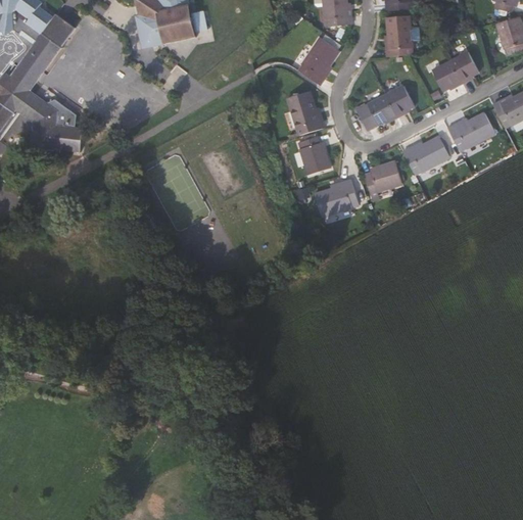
[(11,28),(13,27),(18,30),(46,9),(38,4),(41,0),(0,0),(0,26),(1,26),(3,28),(6,29),(9,29),(11,28)]
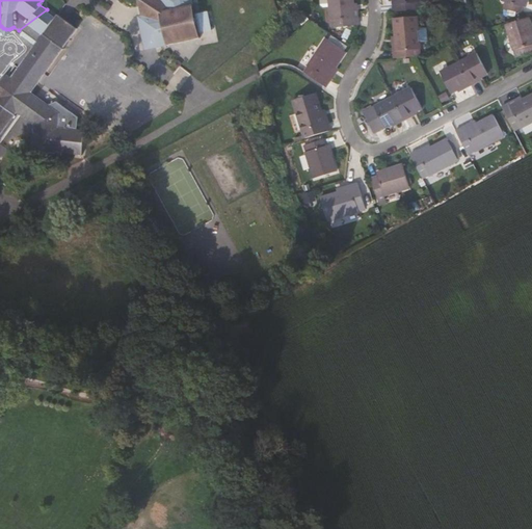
[(138,0),(141,12),(160,7),(158,0),(138,0)]
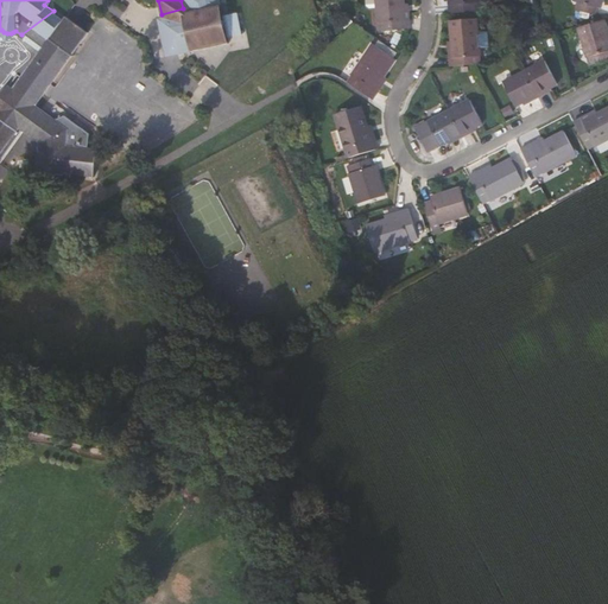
[(158,14),(166,52),(229,38),(221,0),(181,0),(183,8),(162,14),(158,14)]
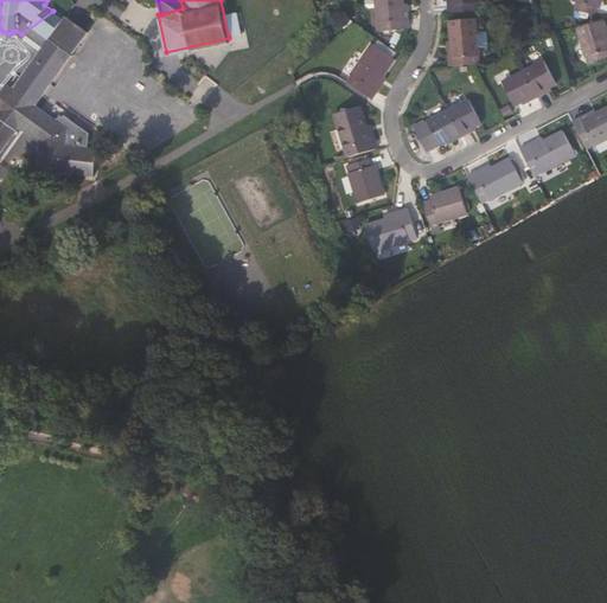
[(403,18),(402,4),(401,0),(375,0),(376,6),(378,30),(408,26),(407,18),(403,18)]
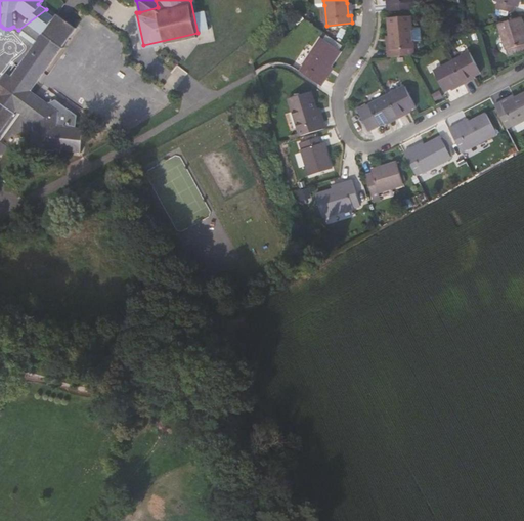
[(386,2),(386,10),(410,7),(409,0),(389,0),(389,2),(386,2)]
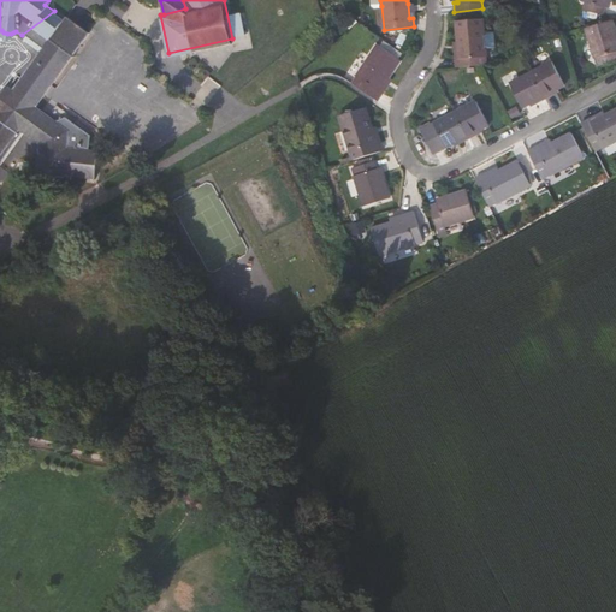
[(604,6),(606,6),(608,0),(581,0),(584,0),(582,9),(602,13),(604,6)]
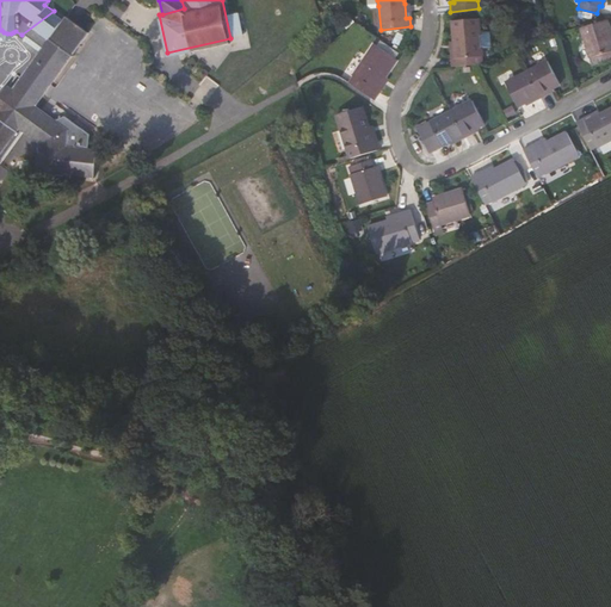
[(65,12),(61,17),(54,11),(22,35),(38,48),(10,86),(35,105),(88,30),(65,12)]
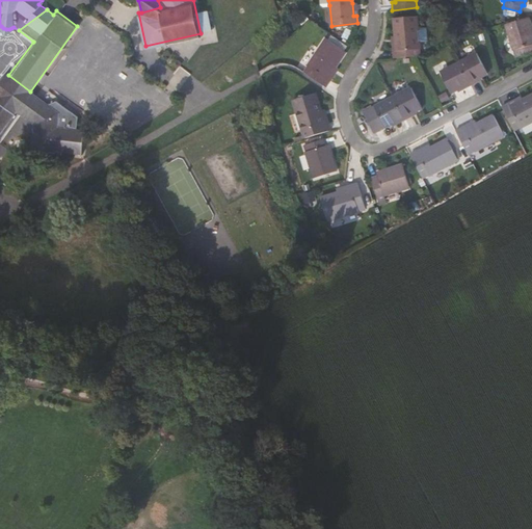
[(392,49),(393,56),(419,54),(416,15),(393,17),(395,35),(396,49),(392,49)]
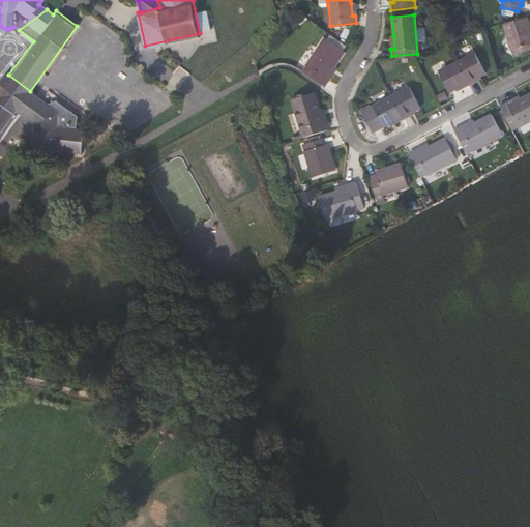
[(529,49),(529,31),(526,17),(503,23),(512,55),(529,49)]
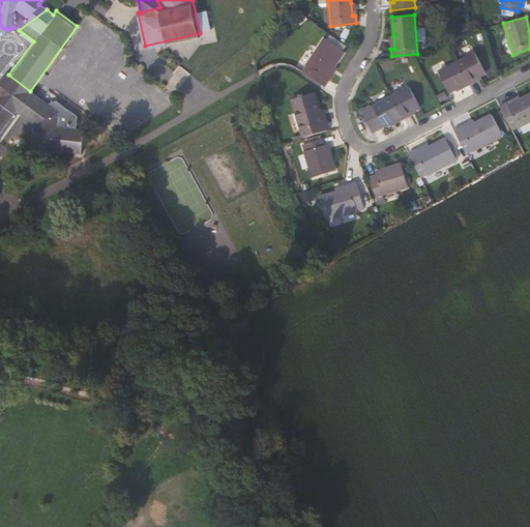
[(327,36),(344,47),(346,42),(329,32),(327,36)]
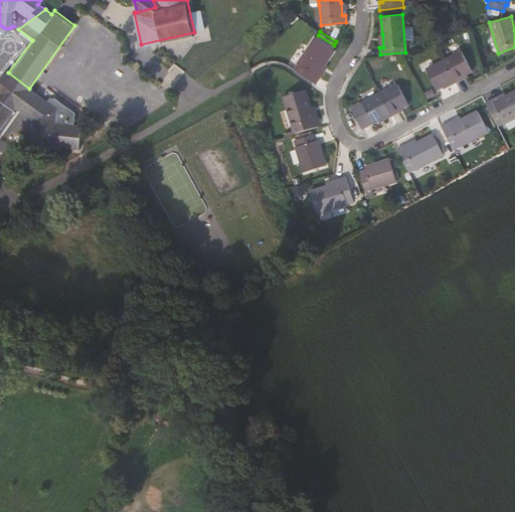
[(293,67),(315,82),(319,76),(316,74),(323,64),(334,48),(315,36),(293,67)]
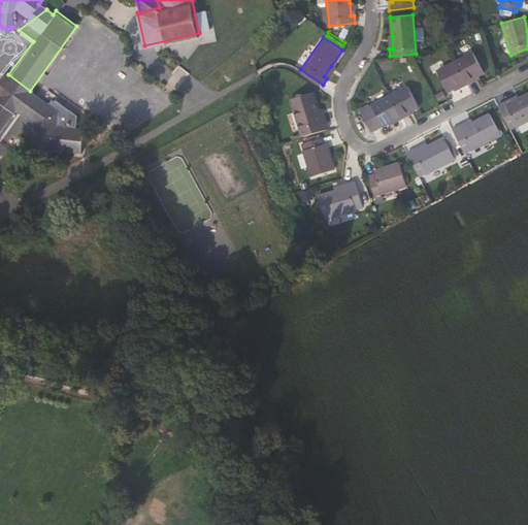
[(483,71),(472,52),(455,61),(467,84),(473,80),(471,77),(476,75),(483,71)]
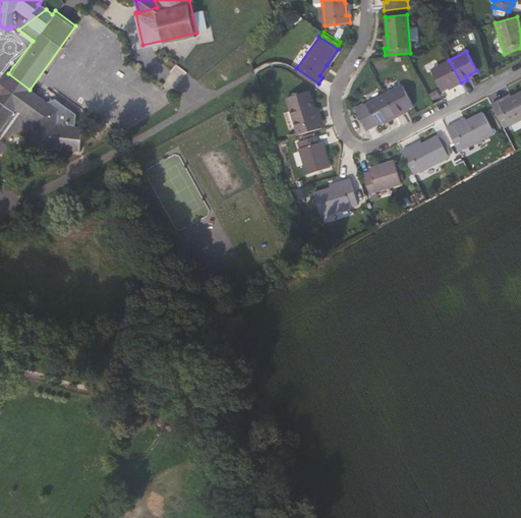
[(448,85),(452,83),(454,87),(461,82),(449,60),(430,69),(441,89),(448,85)]
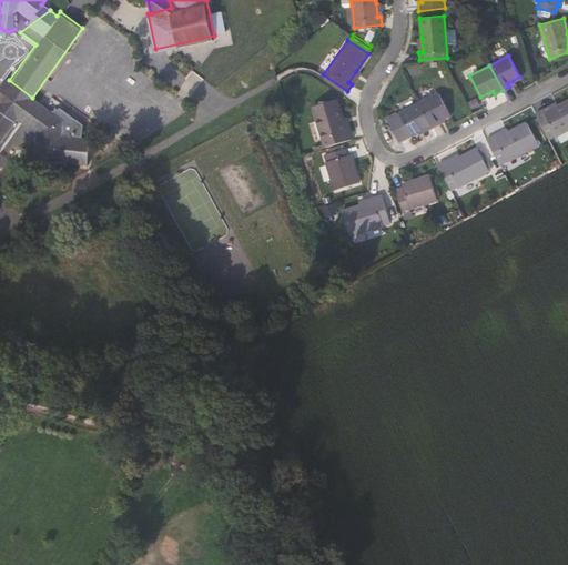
[(348,82),(352,84),(359,73),(356,71),(348,82)]
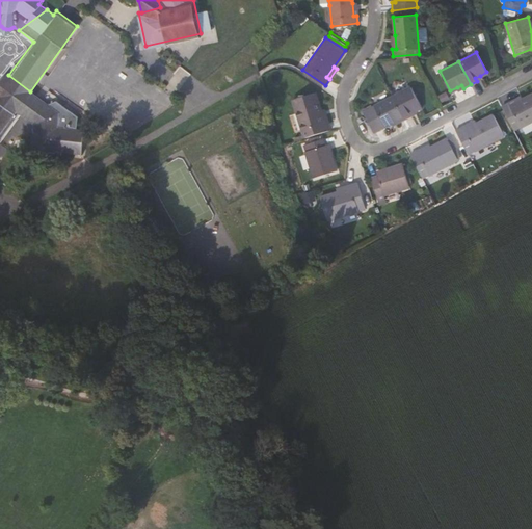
[(0,90),(19,105),(30,91),(8,75),(0,86),(0,90)]
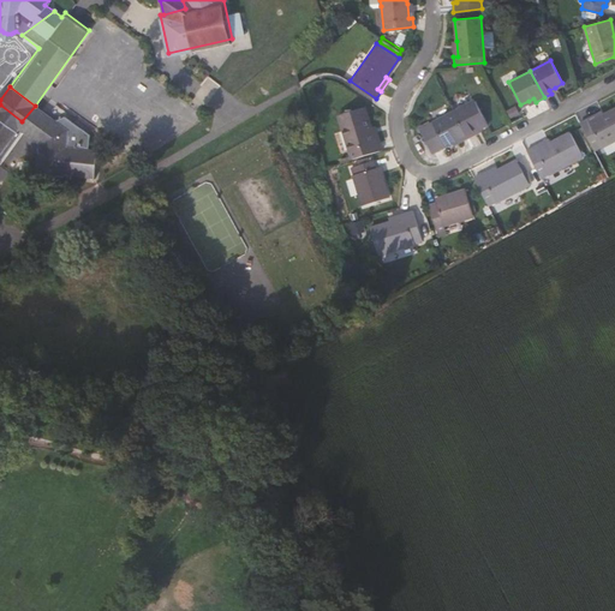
[(487,123),(475,100),(453,111),(466,137),(475,132),(473,130),(478,127),(487,123)]
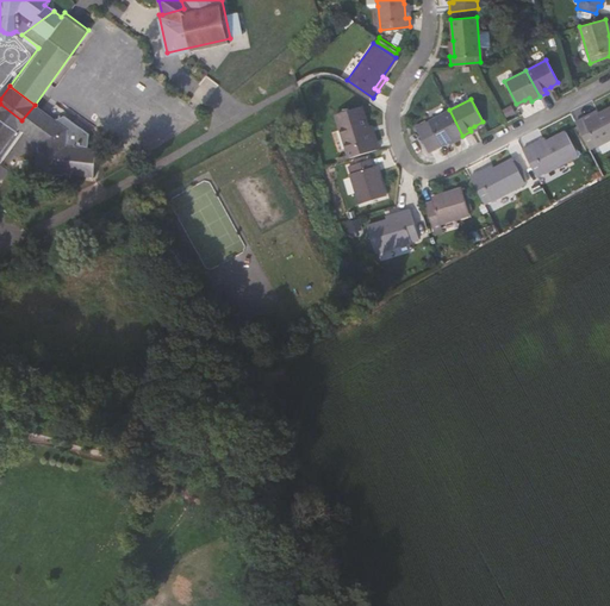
[(23,124),(23,123),(22,120),(0,104),(0,157),(22,129),(23,127),(23,126),(23,124)]
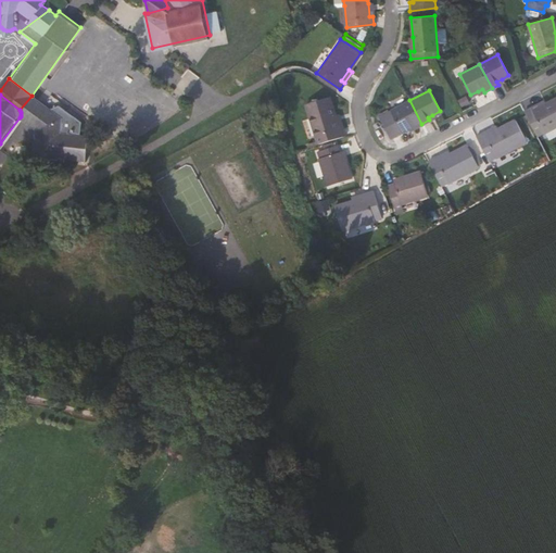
[(36,113),(50,109),(32,96),(20,110),(21,112),(21,113),(21,115),(21,116),(20,117),(34,128),(36,113)]
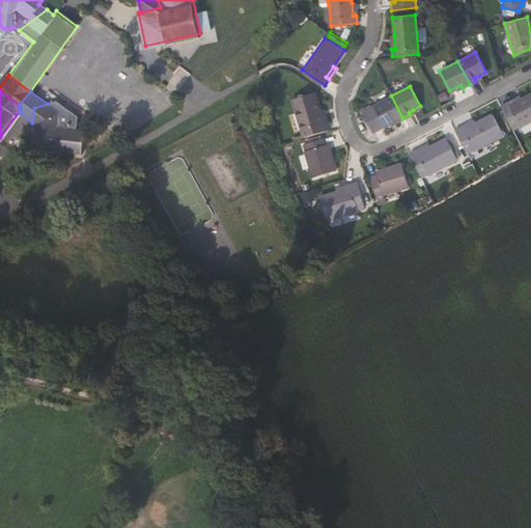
[(324,122),(320,110),(314,91),(291,99),(304,137),(329,129),(327,121),(324,122)]
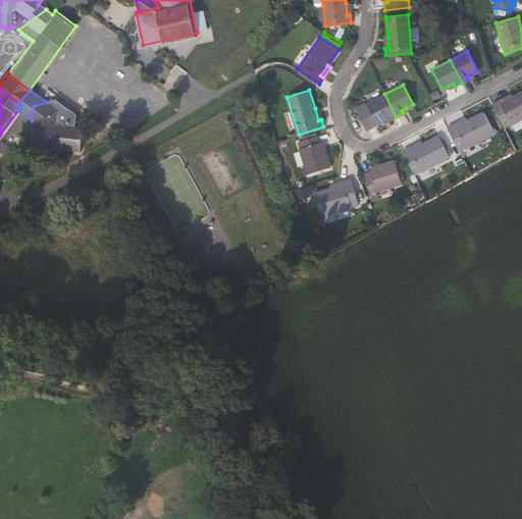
[(504,127),(521,117),(521,92),(512,97),(501,103),(499,100),(491,103),(504,127)]
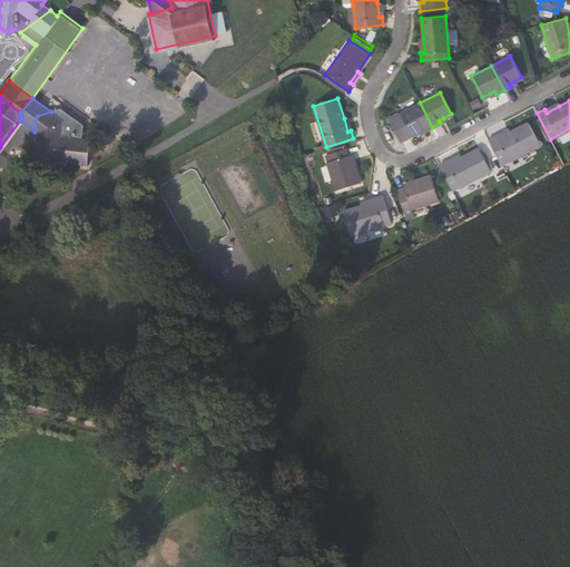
[(425,127),(426,130),(432,127),(420,103),(387,119),(399,142),(419,130),(425,127)]
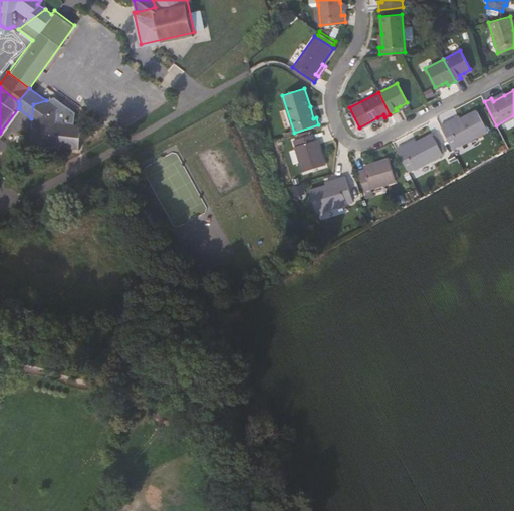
[(504,95),(502,92),(491,98),(493,101),(504,95)]
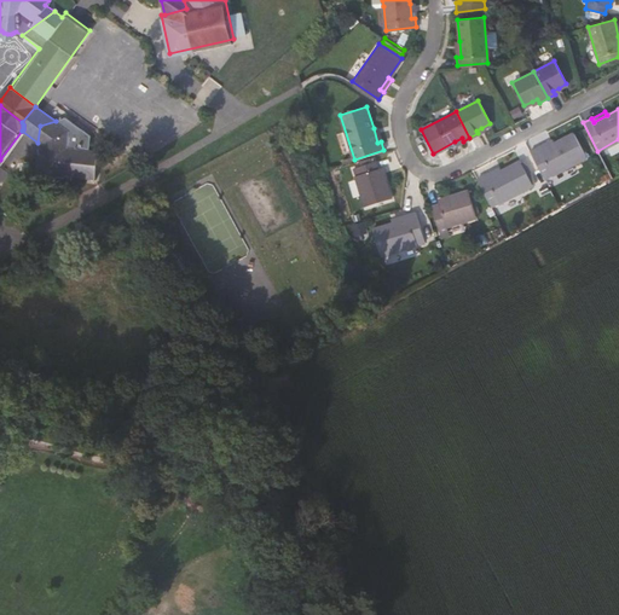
[(62,177),(69,131),(56,121),(40,126),(38,143),(33,172),(62,177)]
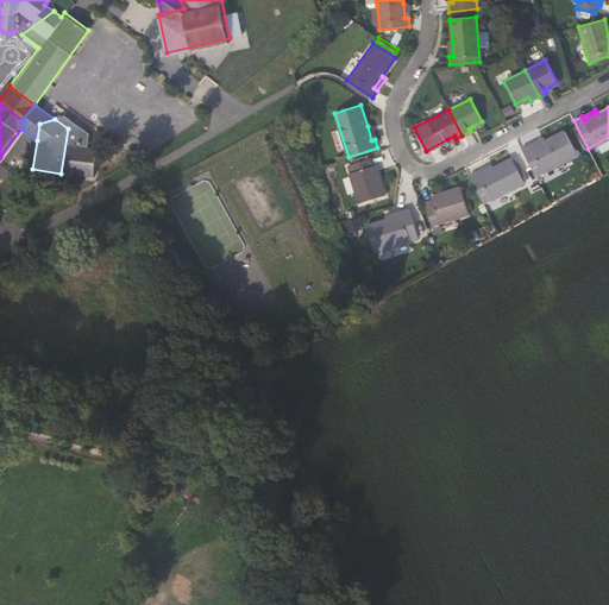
[(521,147),(535,175),(576,153),(564,131),(544,140),(531,147),(529,144),(521,147)]
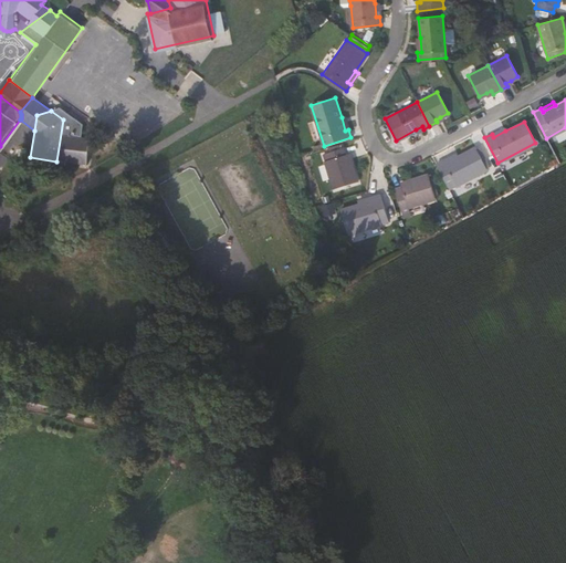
[(505,131),(504,127),(492,134),(493,137),(505,131)]
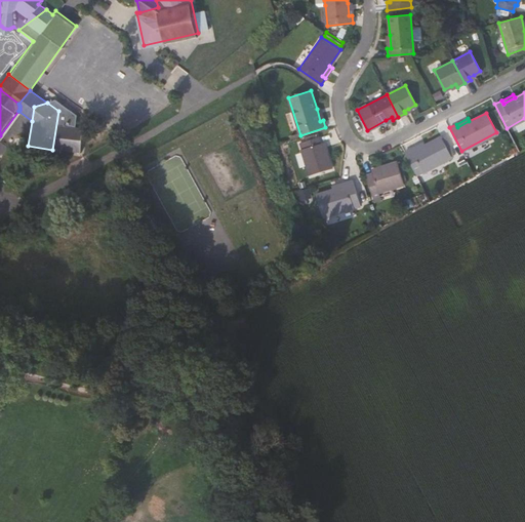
[(404,151),(416,174),(451,156),(441,136),(425,145),(412,151),(411,148),(404,151)]
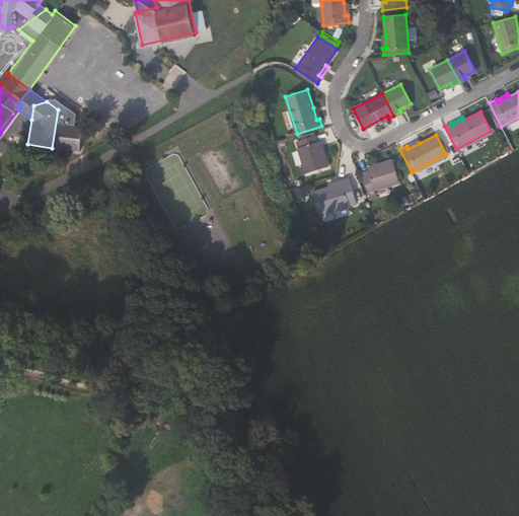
[(327,166),(319,141),(316,142),(314,136),(295,142),(305,173),(327,166)]
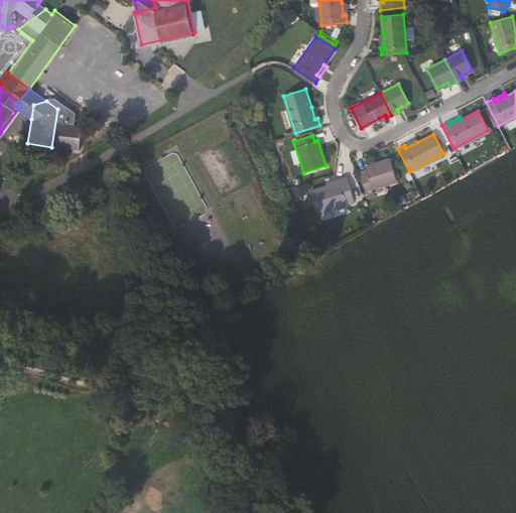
[(417,142),(415,139),(404,145),(405,148),(417,142)]
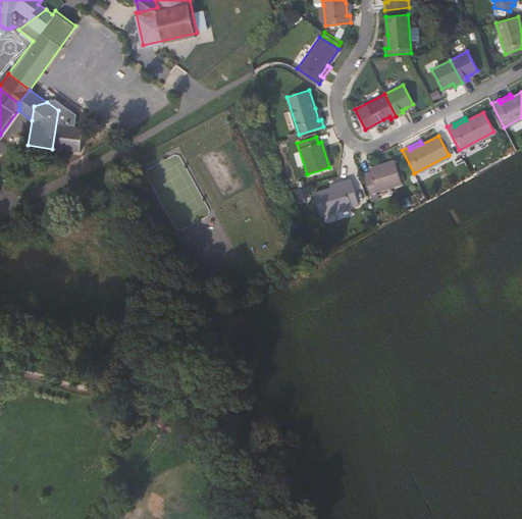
[(363,173),(368,193),(401,183),(395,161),(369,168),(369,171),(363,173)]
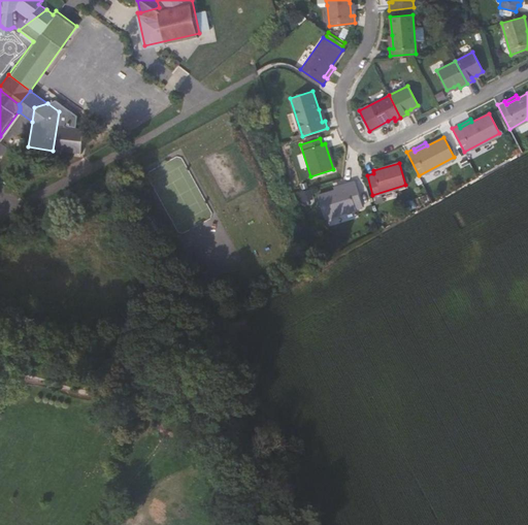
[(317,195),(323,217),(361,205),(354,181),(347,183),(348,187),(335,190),(317,195)]
